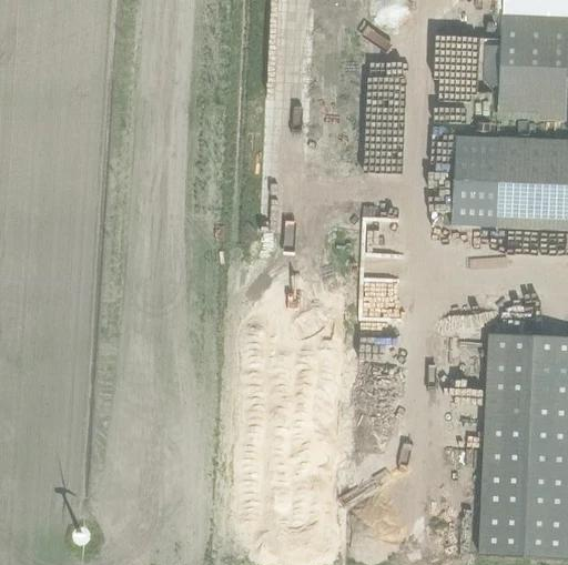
[(503,0),(503,13),(498,113),(567,115),(567,0),(503,0)]
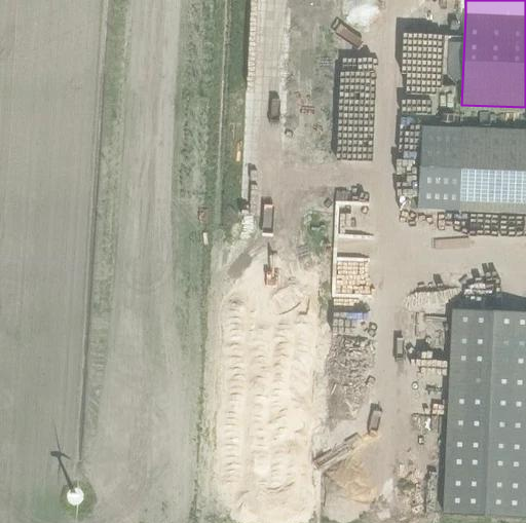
[(441,31),(440,47),(456,48),(457,32),(441,31)]
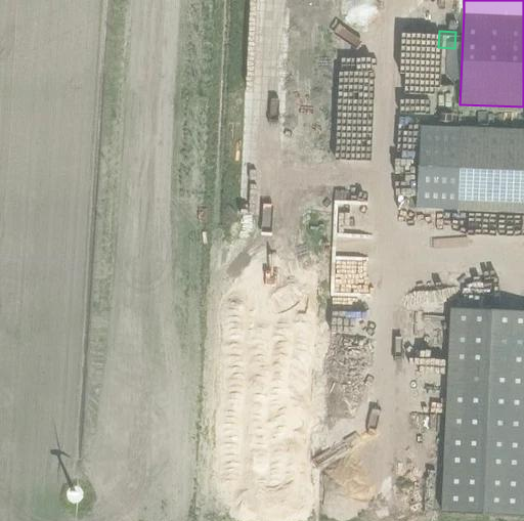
[(523,128),(415,125),(412,207),(523,210),(523,128)]
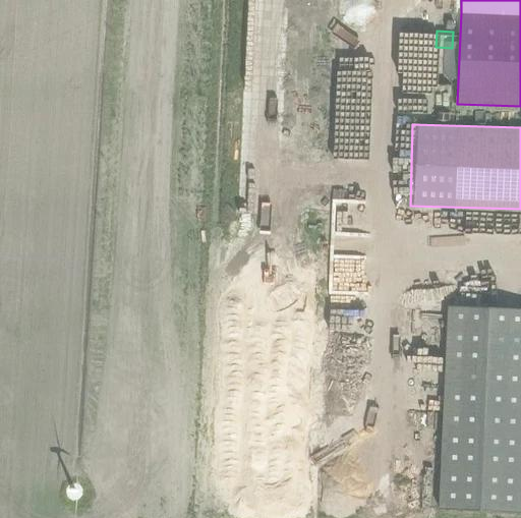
[(363,504),(372,301),(271,296),(262,500),(363,504)]
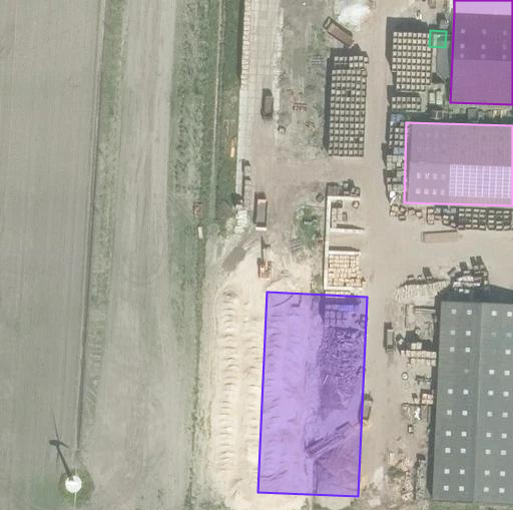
[(512,503),(512,305),(441,302),(432,500),(512,503)]
